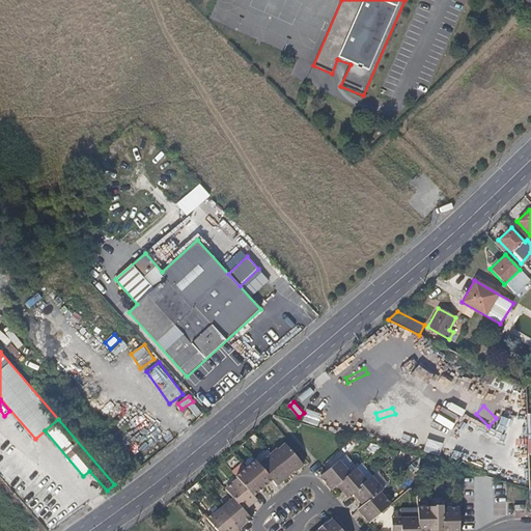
[(20,423),(14,427),(22,438),(28,434),(20,423)]
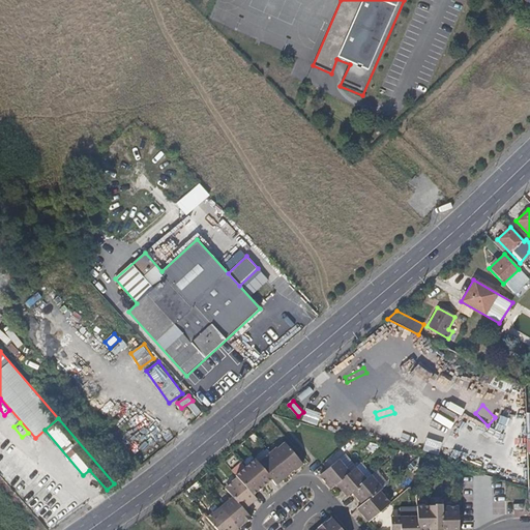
[(253,433),(248,436),(254,442),(258,439),(253,433)]
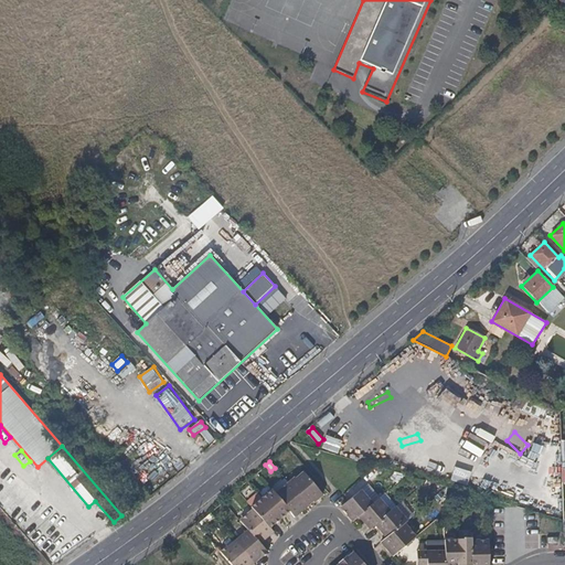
[(302,471),(289,483),(308,505),(312,500),(313,501),(321,494),(302,471)]
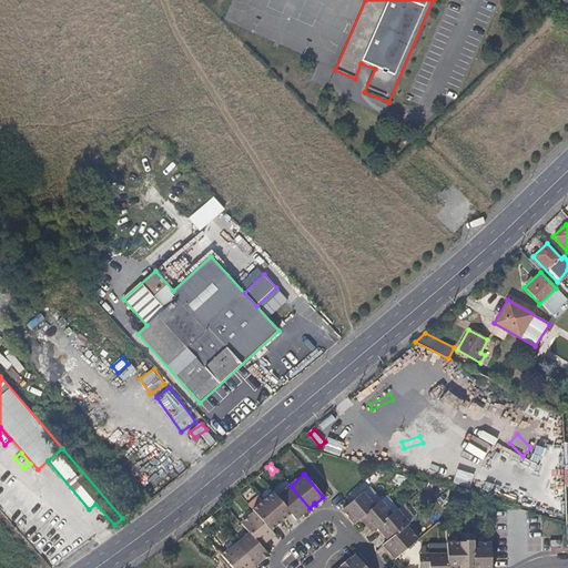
[(291,486),(277,497),(291,513),(296,519),(310,508),(291,486)]
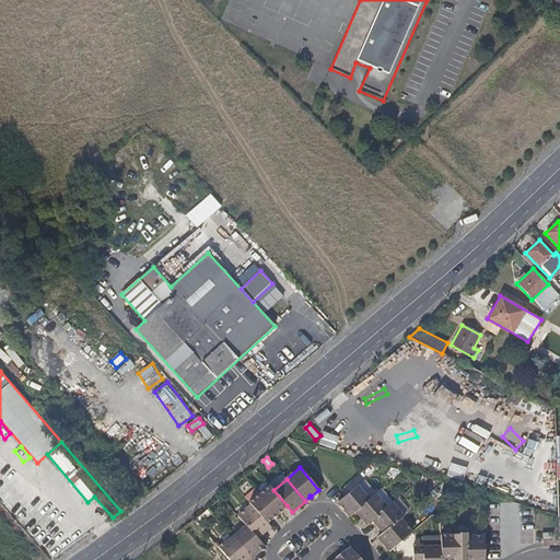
[(269,486),(259,493),(277,514),(287,505),(273,490),(269,486)]
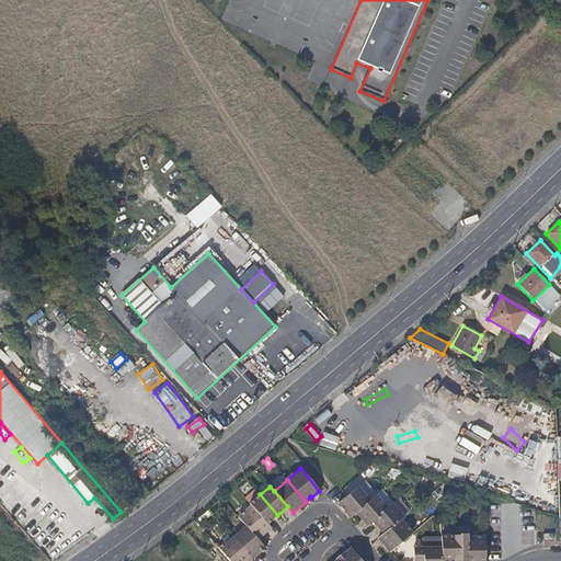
[(369,501),(357,487),(339,503),(351,516),(356,512),(369,501)]
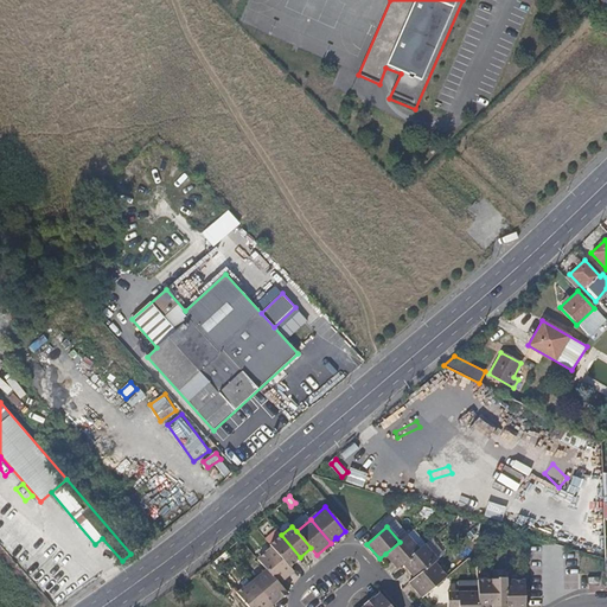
[(270,544),(273,548),(289,567),(300,557),(281,535),(270,544)]
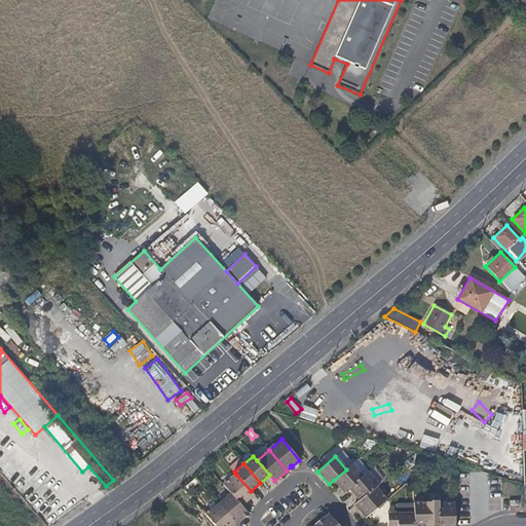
[(351,464),(346,470),(334,480),(344,493),(348,489),(362,477),(351,464)]
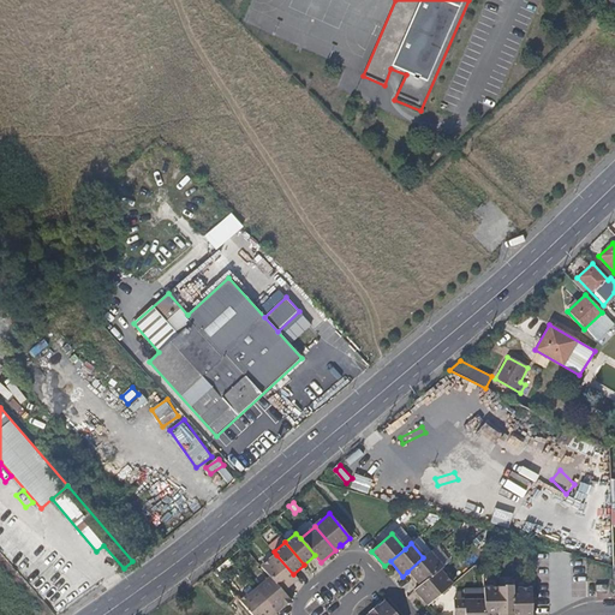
[(429,553),(423,557),(407,572),(421,586),(439,571),(441,567),(429,553)]
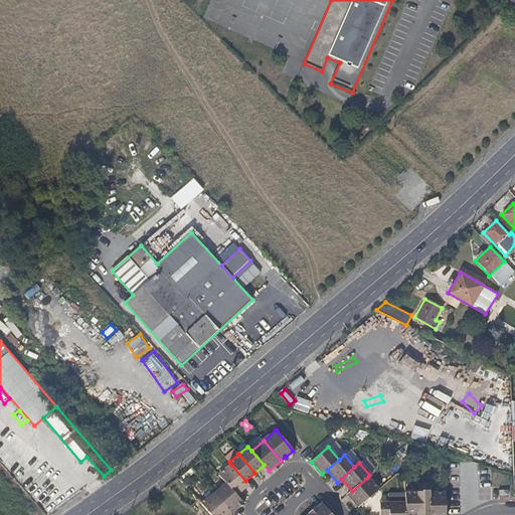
[(231,465),(219,475),(225,482),(236,495),(248,484),(245,481),(231,465)]
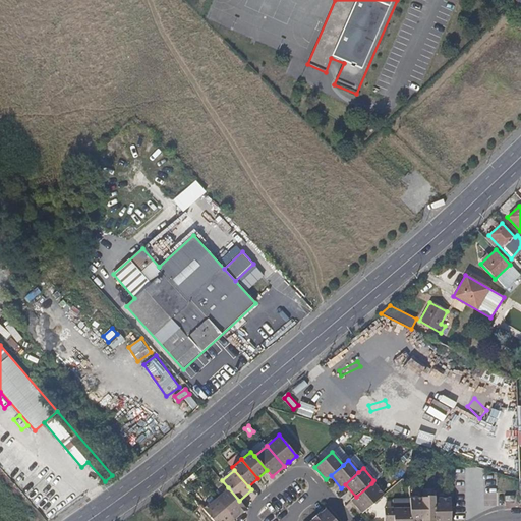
[(382,495),(371,483),(356,497),(351,501),(361,512),(364,510),(382,495)]
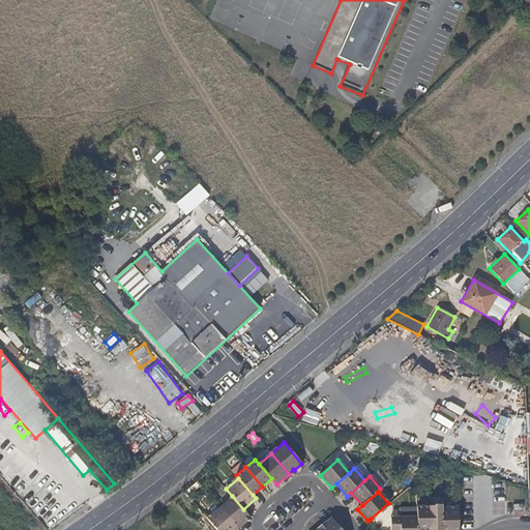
[(232,496),(219,507),(237,527),(244,521),(245,522),(251,518),(243,509),(232,496)]
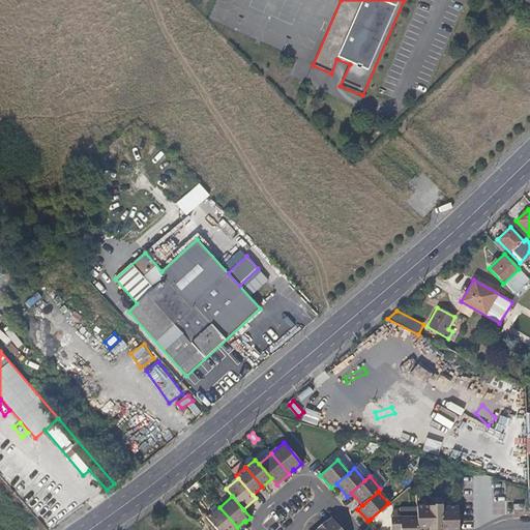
[(523,504),(514,504),(514,516),(523,516),(523,504)]
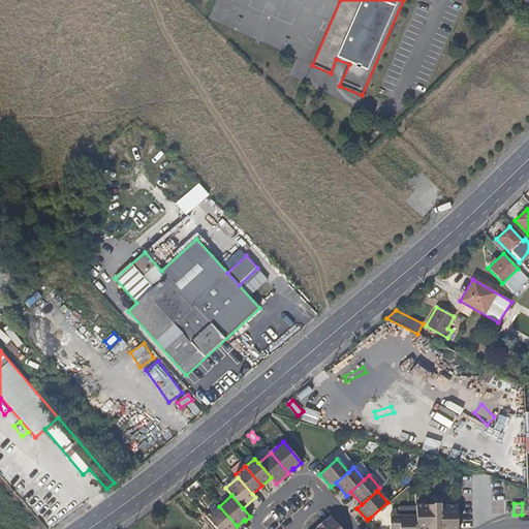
[(429,528),(428,505),(415,505),(416,515),(416,528),(429,528)]
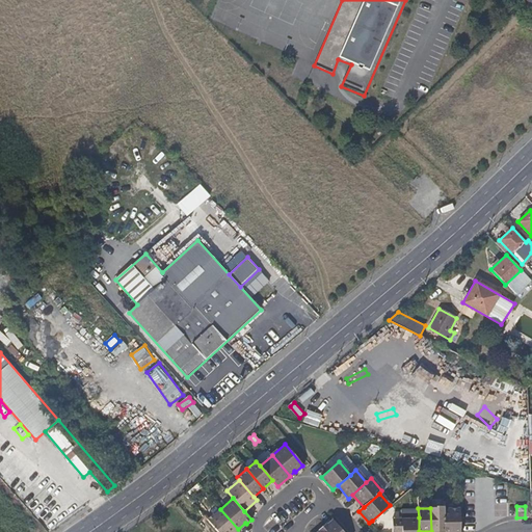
[(443,508),(430,508),(431,531),(443,531),(443,510),(443,508)]
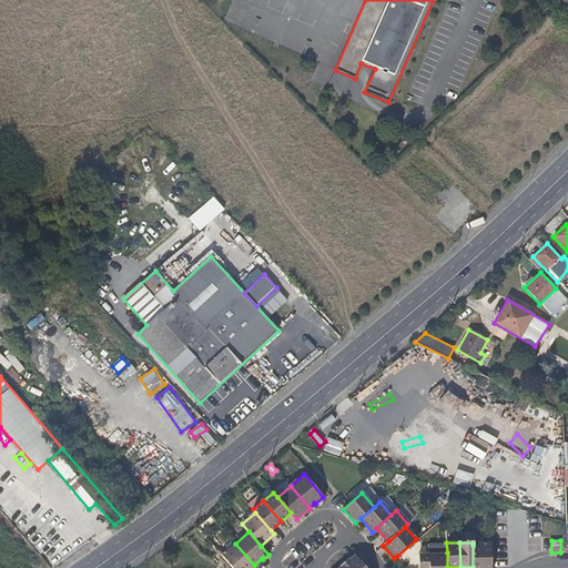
[(227,548),(221,554),(232,567),(250,567),(254,565),(235,544),(227,549),(227,548)]
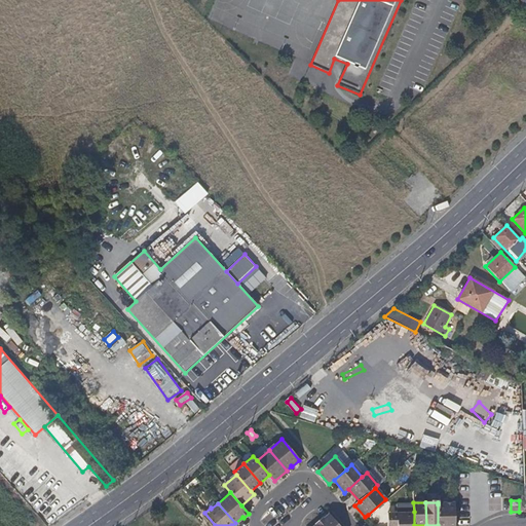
[(454,503),(438,504),(438,525),(454,525),(455,514),(454,503)]
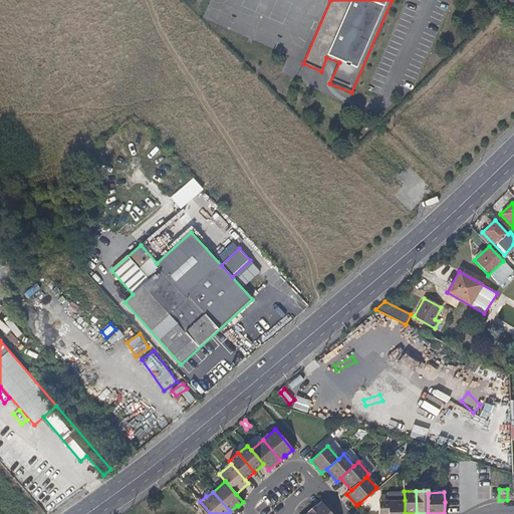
[(405,513),(405,500),(378,501),(378,513),(405,513)]
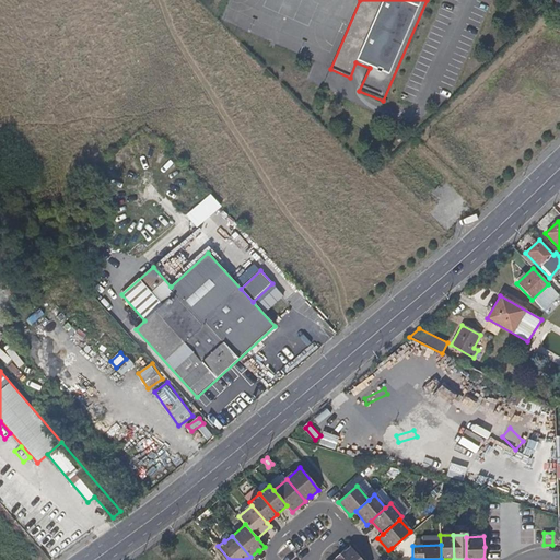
[(335,557),(335,558),(337,559),(360,559),(349,547),(343,551),(342,550),(335,557)]
